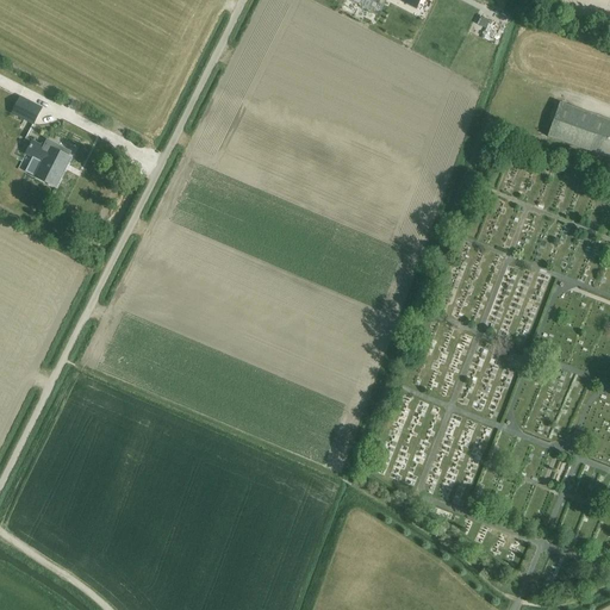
[(397,0),(416,10),(421,0),(397,0)]
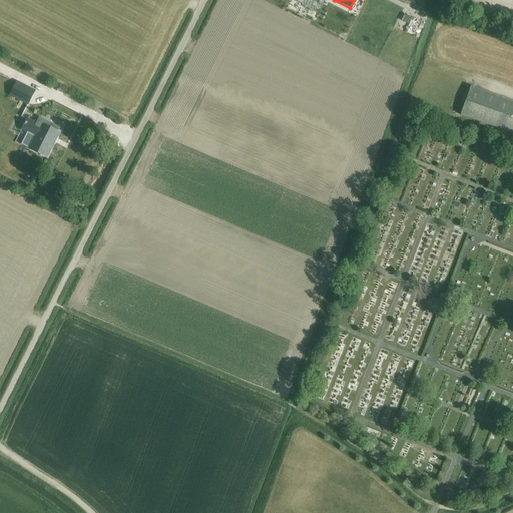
[(404,15),(402,21),(408,24),(411,19),(404,15)]
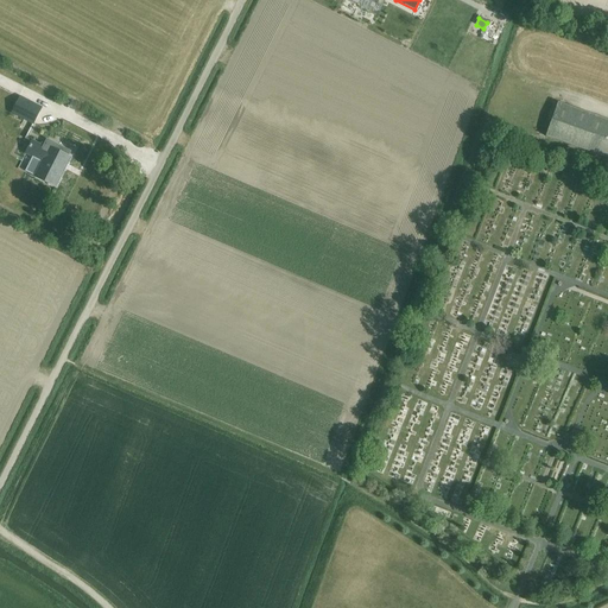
[(42,107),(20,96),(12,114),(33,125),(42,107)]
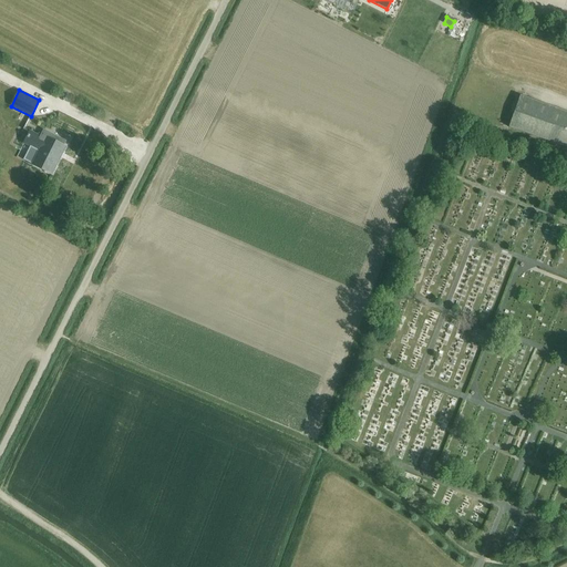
[(566,147),(566,112),(521,95),(509,127),(566,147)]
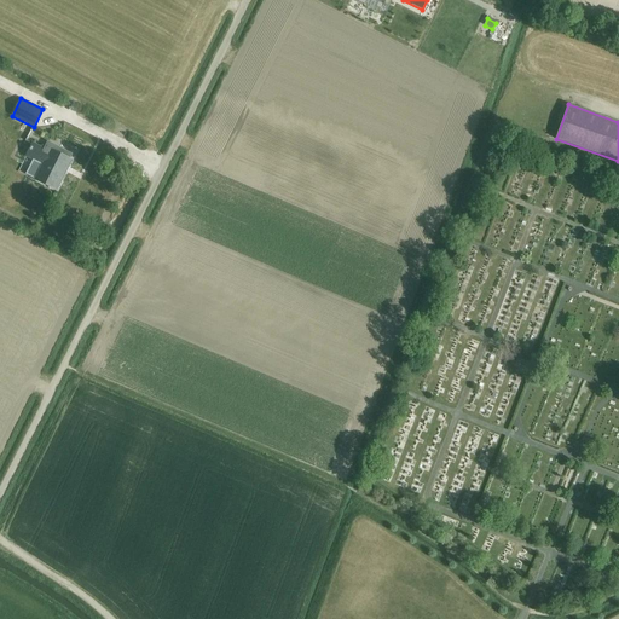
[(33,143),(25,157),(42,166),(35,180),(56,191),(71,161),(70,160),(73,154),(48,142),(45,150),(33,143)]
